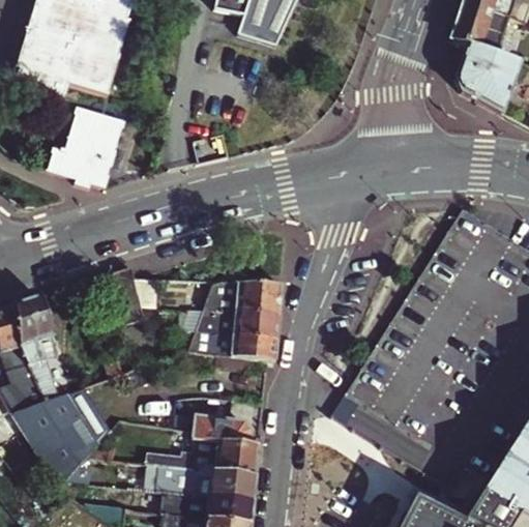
[(69,84),(108,95),(130,21),(127,20),(131,8),(136,9),(138,0),(35,0),(16,69),(20,70),(13,88),(63,104),(69,84)]
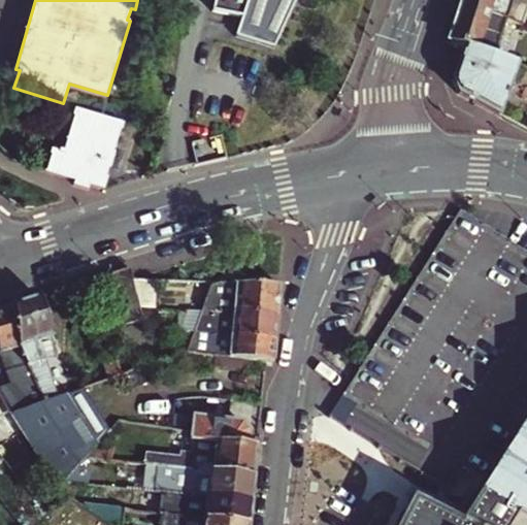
[(216,0),(213,10),(245,18),(239,37),(276,48),(299,0),(216,0)]
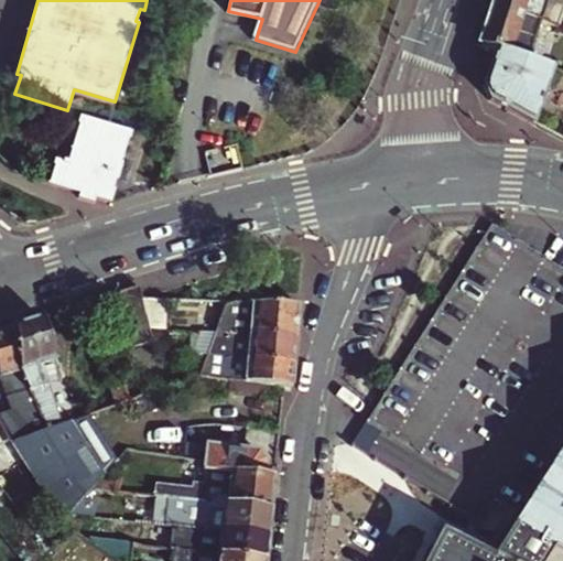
[(559,27),(562,11),(562,0),(493,0),(491,3),(540,20),(559,27)]
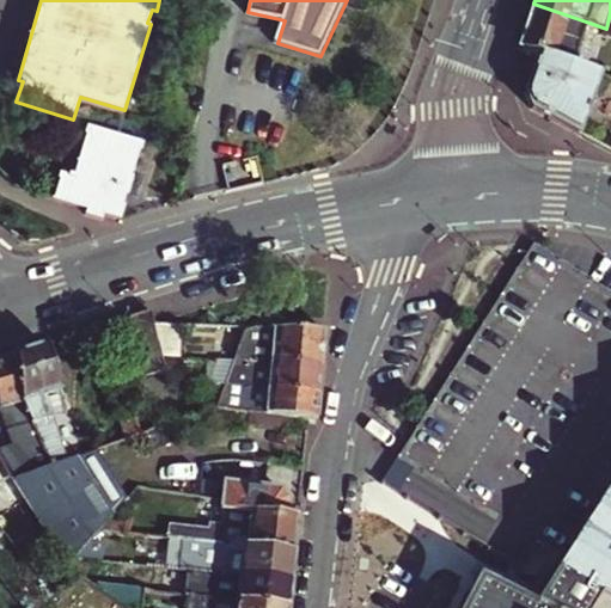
[(572,63),(586,22),(533,4),(520,45),(539,53),(572,63)]
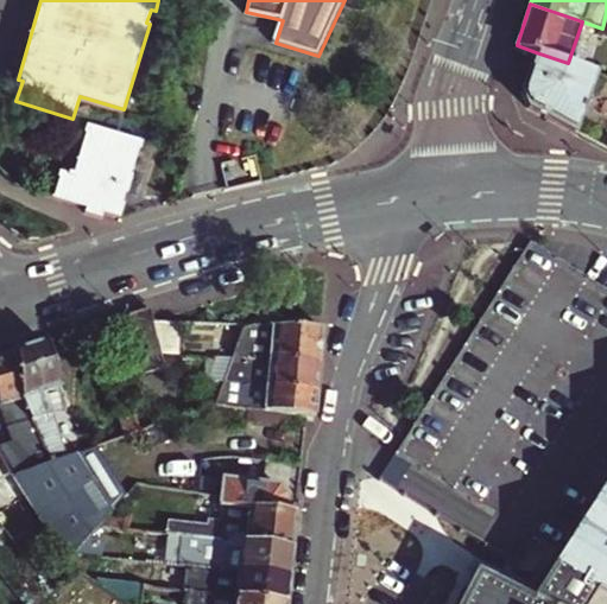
[(529,105),(575,129),(596,72),(568,63),(536,52),(523,88),(529,105)]
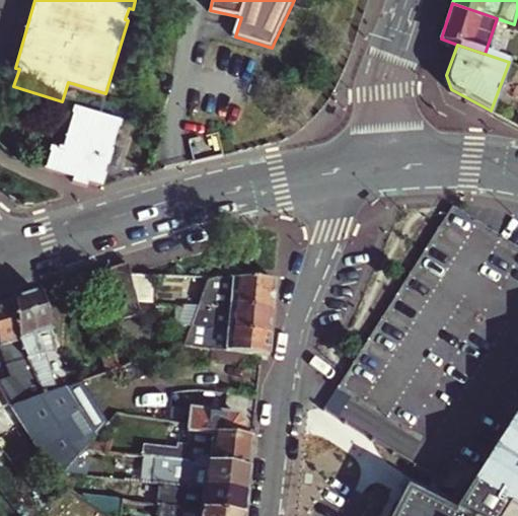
[(90,179),(103,185),(124,118),(112,115),(76,103),(64,145),(60,144),(60,146),(53,144),(47,166),(76,175),(75,179),(88,185),(90,179)]
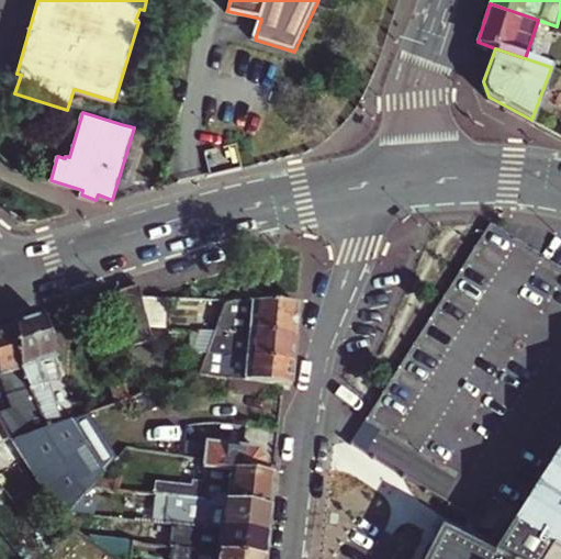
[(560,268),(512,238),(487,223),(376,401),(373,404),(361,422),(452,479),(438,502),(474,525),(489,502),(515,518),(489,558),(481,558),(435,535),(422,558),(560,558),(560,268)]
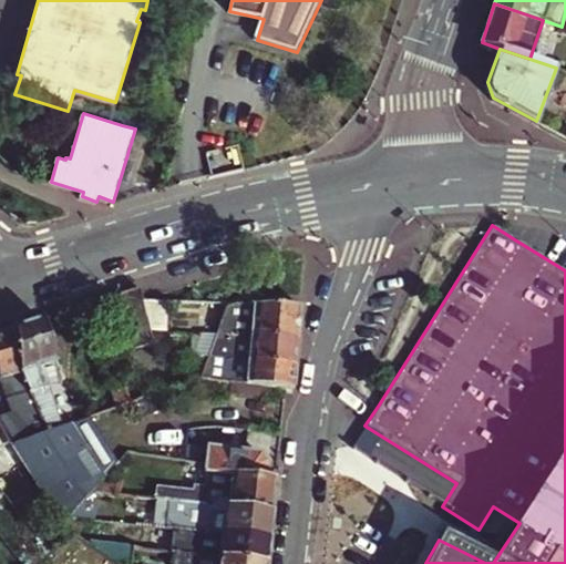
[(153,340),(139,286),(119,291),(134,345),(153,340)]
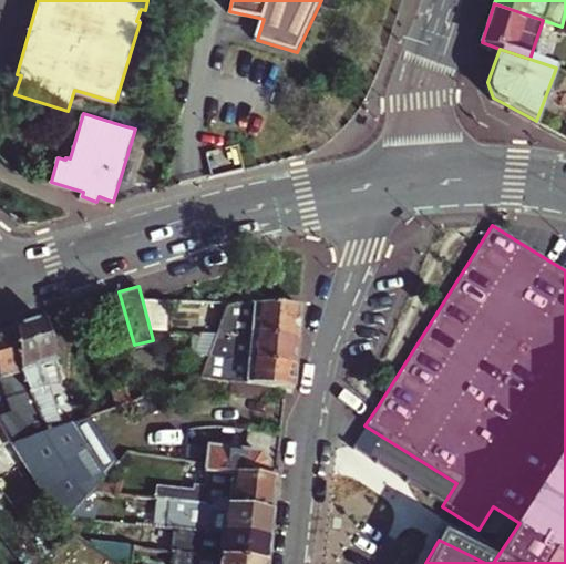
[(251,332),(297,339),(300,304),(296,304),(266,303),(254,301),(239,301),(227,305),(222,319),(217,331),(226,335),(250,337),(251,332)]
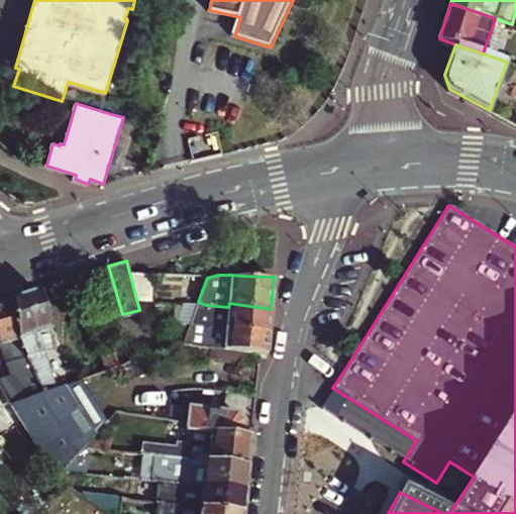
[(44,350),(58,346),(38,289),(12,297),(20,338),(42,392),(57,387),(44,350)]
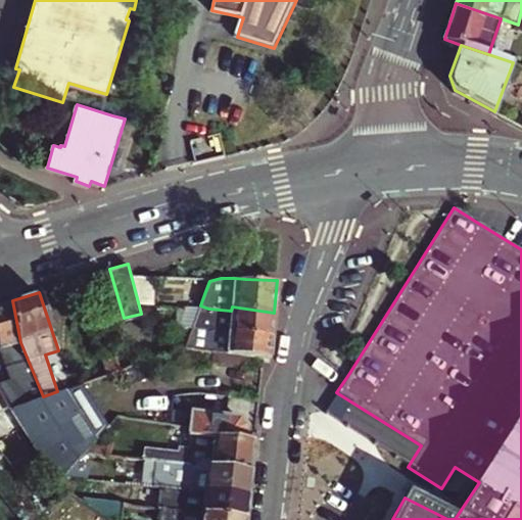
[(43,396),(20,342),(12,300),(0,304),(0,346),(1,346),(13,373),(19,371),(32,400),(43,396)]
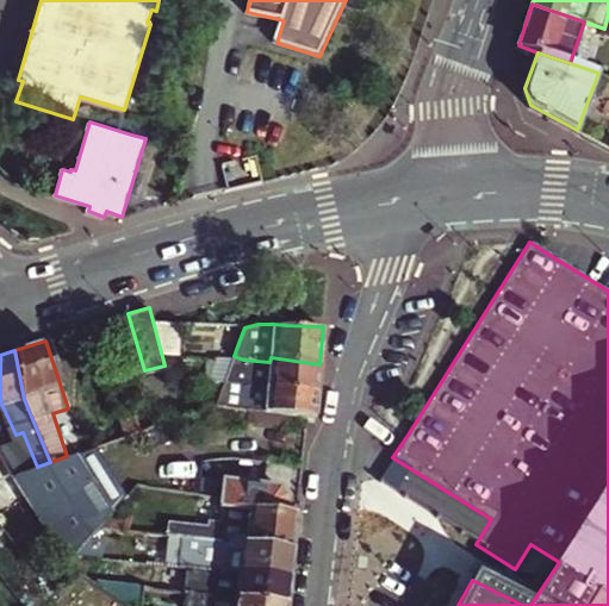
[(267,385),(317,389),(319,364),(271,357),(269,362),(243,360),(234,356),(234,357),(225,380),(267,386),(267,385)]
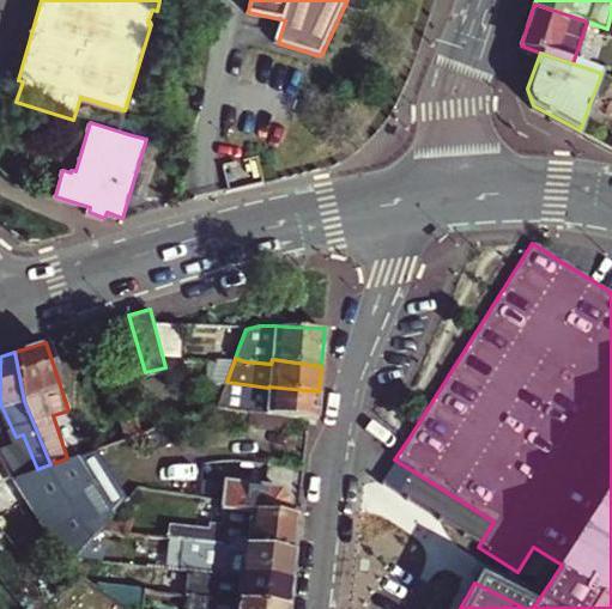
[(309,418),(316,419),(319,391),(268,387),(268,388),(226,382),(225,384),(222,394),(250,397),(249,410),(309,418)]
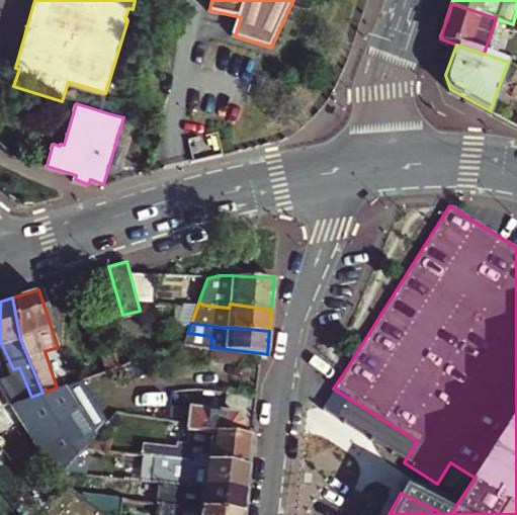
[(85,446),(108,420),(81,379),(57,388),(42,393),(31,397),(13,403),(59,476),(64,469),(85,446)]
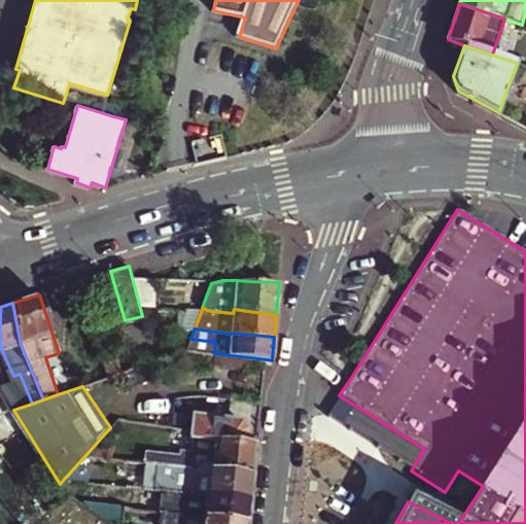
[(215,438),(247,441),(249,427),(243,419),(193,413),(191,423),(184,422),(183,427),(191,429),(190,434),(215,438)]
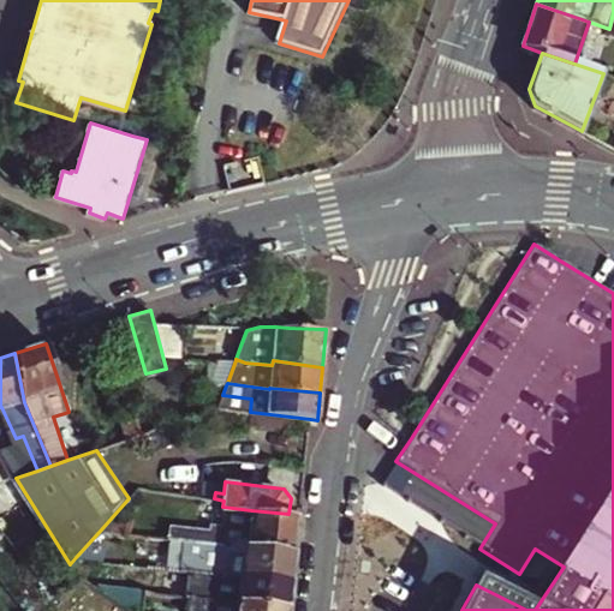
[(189,539),(296,552),(299,515),(288,514),(251,510),(222,507),(220,522),(210,522),(209,527),(150,521),(149,534),(189,539)]
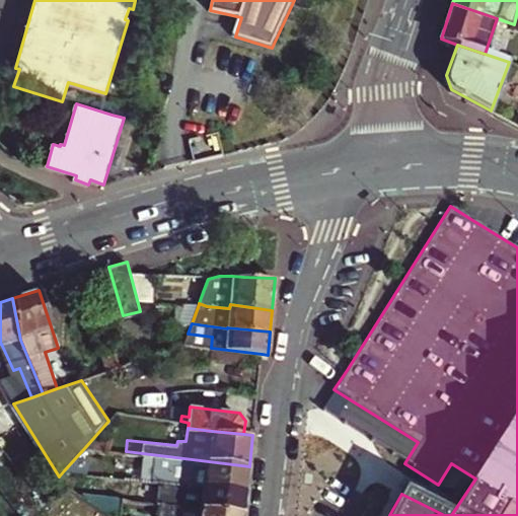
[(182,485),(246,492),(249,466),(159,455),(157,469),(161,469),(160,482),(181,484),(182,485)]
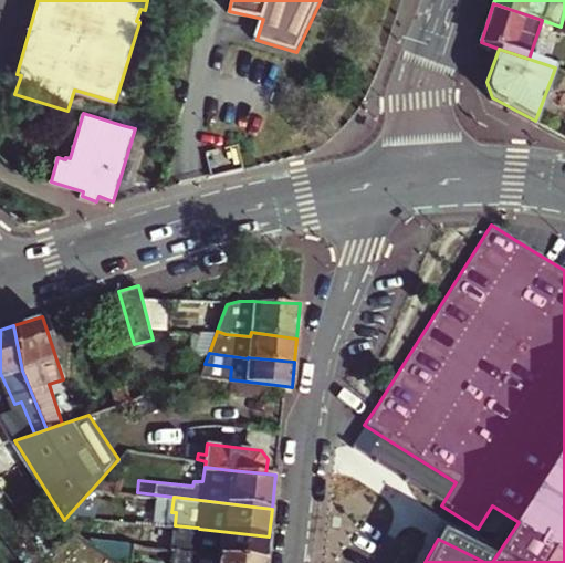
[(173,541),(196,544),(198,528),(175,525),(173,541)]
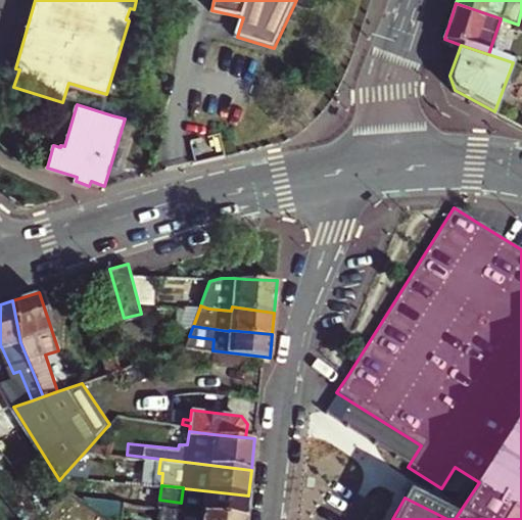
[(158,505),(246,515),(248,495),(184,488),(183,487),(181,503),(159,500),(158,505)]
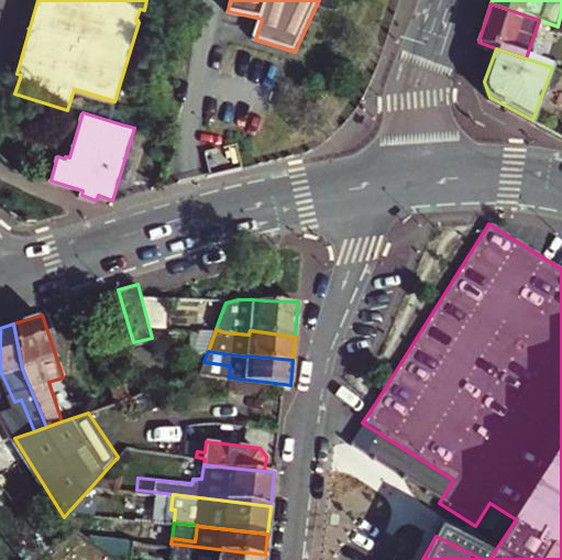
[(123,559),(130,559),(133,539),(88,535),(123,559)]
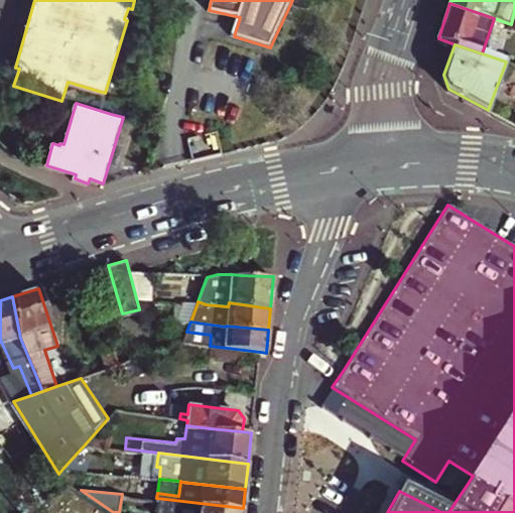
[(241,512),(243,508),(156,498),(155,512),(161,512),(241,512)]
